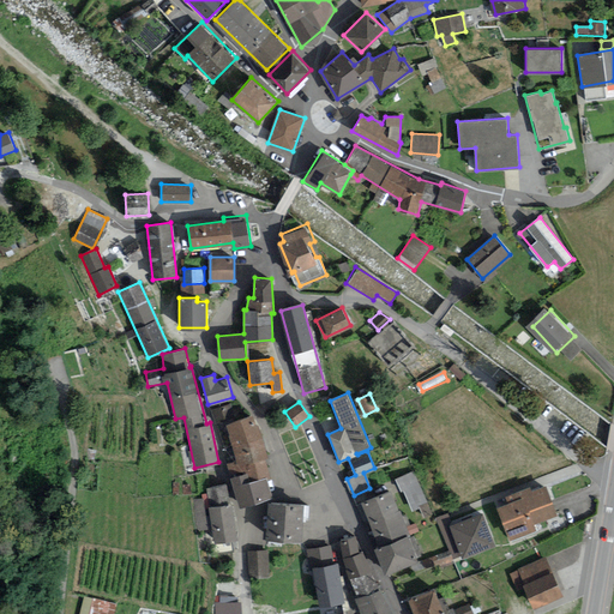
[(230,403),(211,409),(215,423),(235,417),(230,403)]
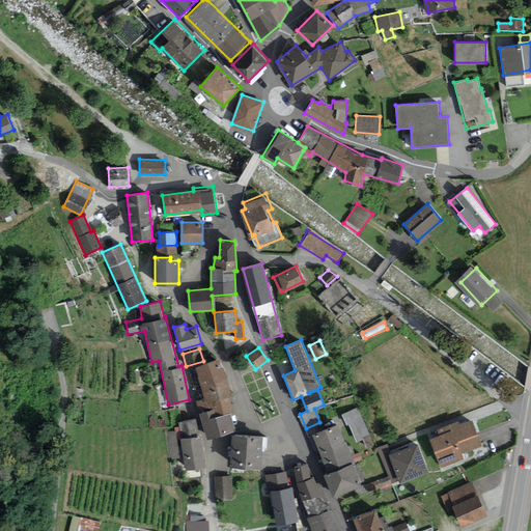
[(204,398),(197,401),(201,413),(214,409),(217,416),(230,412),(230,414),(234,413),(229,395),(231,395),(219,358),(196,366),(204,398)]
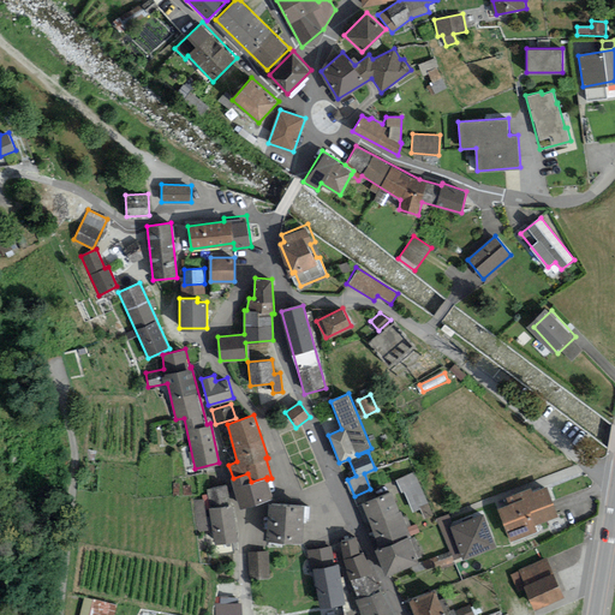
[(411,509),(428,505),(419,472),(402,477),(411,509)]
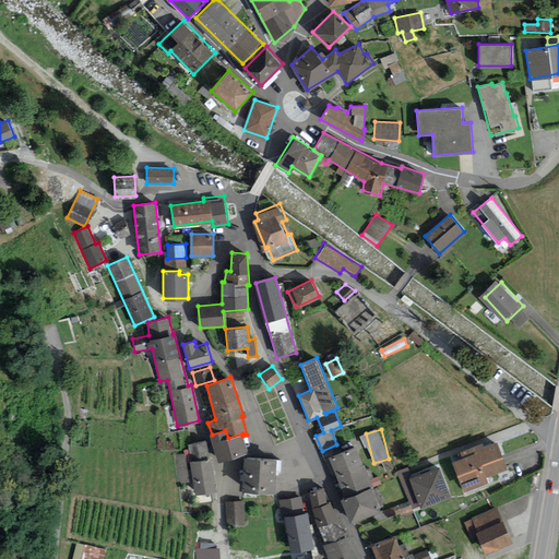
[(212,435),(210,435),(217,461),(248,451),(242,436),(242,433),(228,438),(225,430),(212,435)]
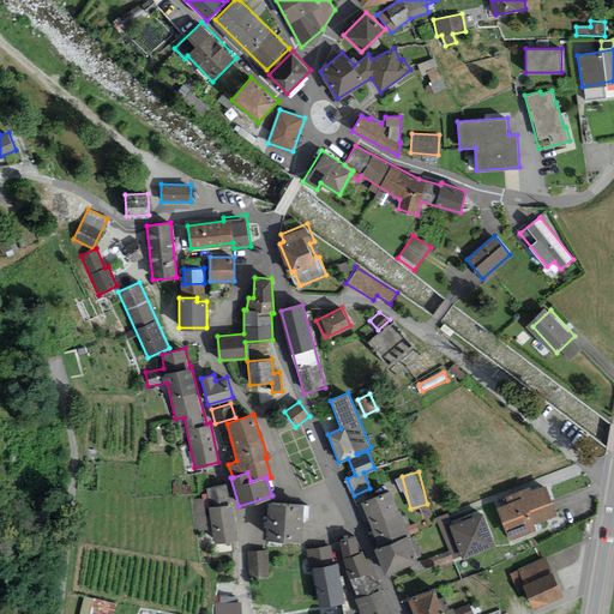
[(205,488),(209,513),(208,513),(204,497),(191,499),(196,531),(212,528),(215,541),(236,539),(232,504),(228,504),(226,485),(205,488)]
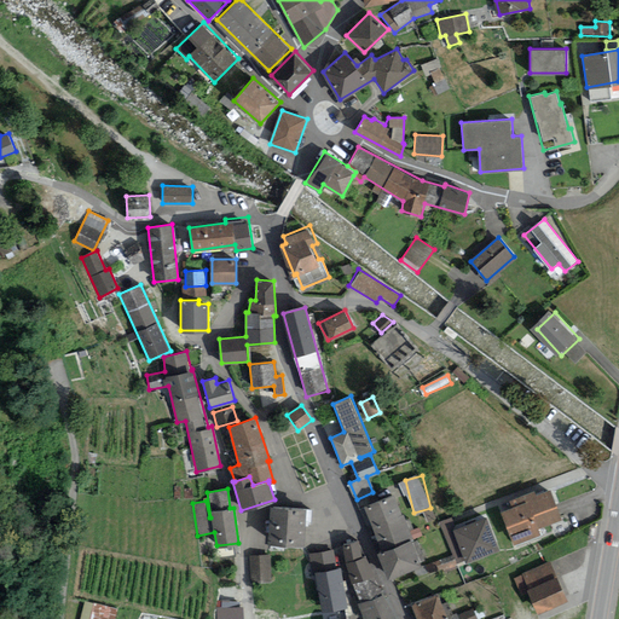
[(513,508),(501,513),(515,544),(542,533),(541,528),(562,519),(550,489),(536,495),(534,491),(510,502),(513,508)]
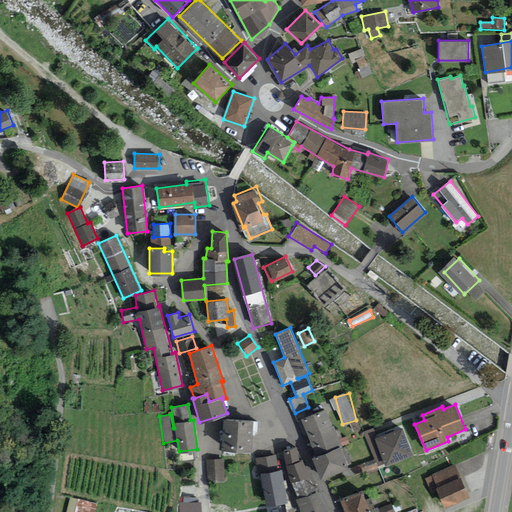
[(326,407),(299,418),(313,454),(311,455),(320,479),(349,468),(340,445),(343,445),(334,424),(332,424),(326,407)]
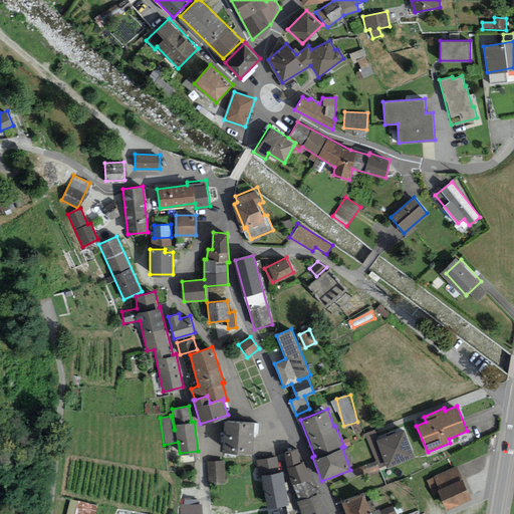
[(254,422),(224,420),(222,450),(252,452),(254,422)]
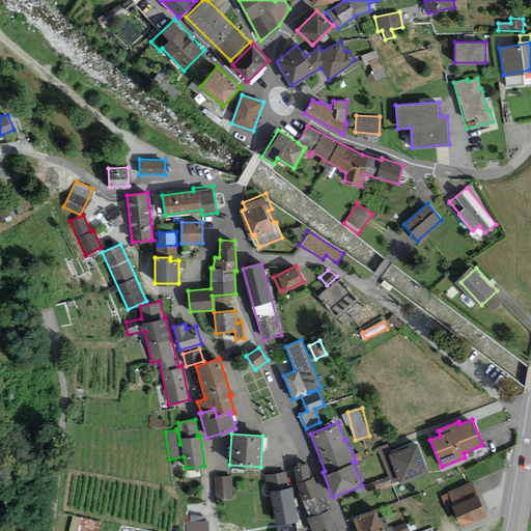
[(387,444),(378,448),(392,483),(398,480),(399,483),(429,471),(417,441),(390,452),(387,444)]
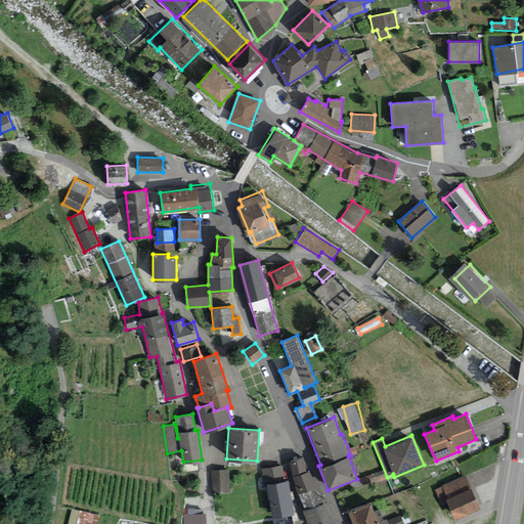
[(304,457),(291,461),(294,478),(306,509),(303,510),(308,523),(328,523),(337,521),(330,505),(328,505),(326,501),(325,501),(310,471),(307,472),(304,457)]
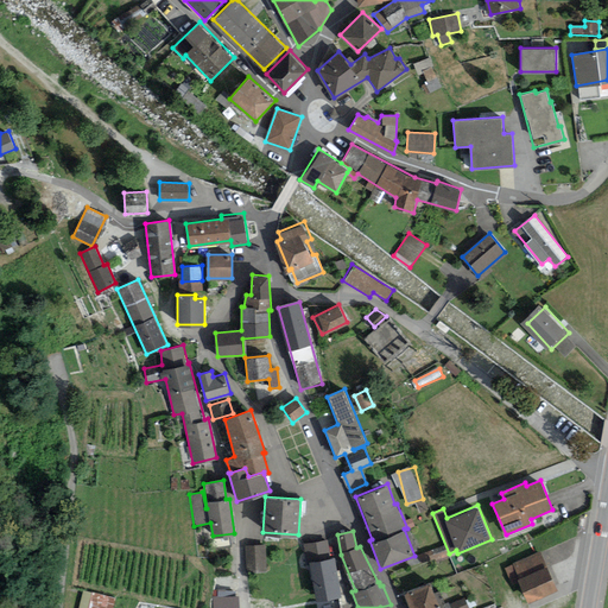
[(328,539),(304,544),(308,563),(310,562),(316,601),(343,596),(336,555),(330,556),(328,539)]
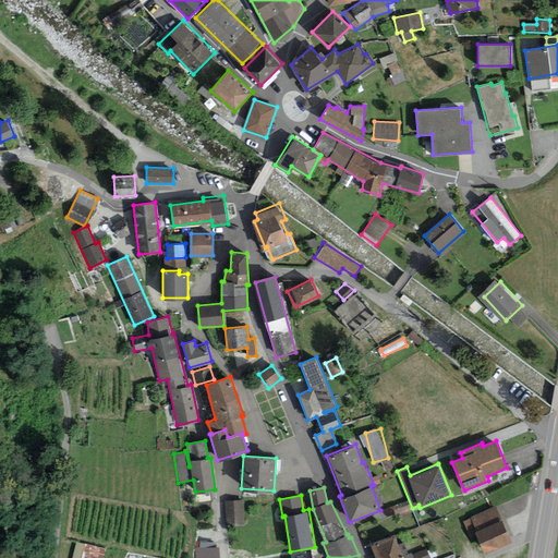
[(243,499),(225,500),(227,524),(245,523),(243,499)]
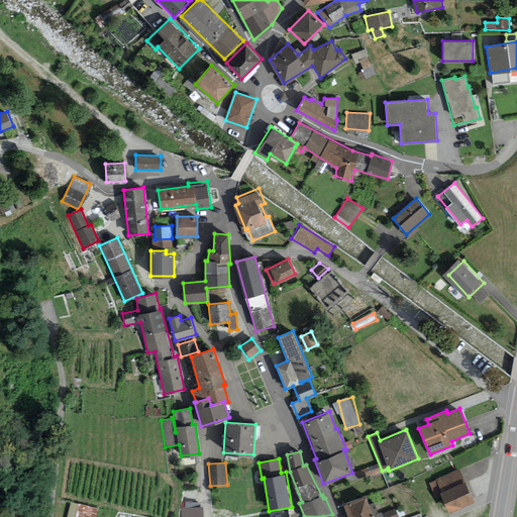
[(435,497),(442,494),(449,511),(473,500),(459,469),(435,479),(436,481),(429,484),(435,497)]
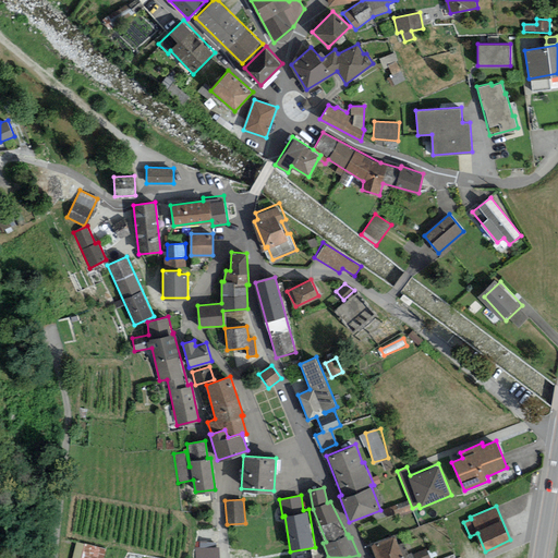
[(404,557),(395,535),(371,545),(376,557),(404,557)]
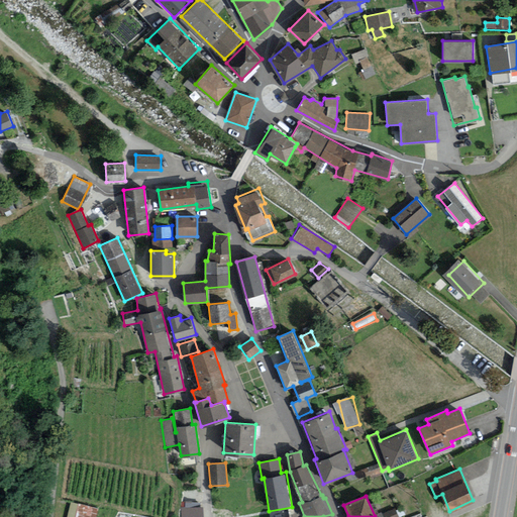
[(95,516),(97,509),(78,506),(76,516),(95,516)]
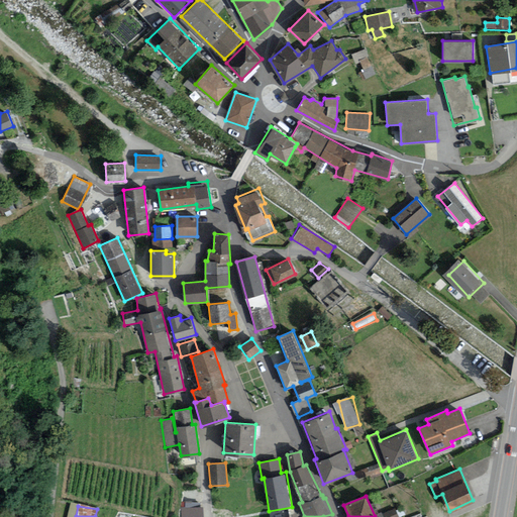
[(204,516),(204,507),(181,508),(181,516),(204,516)]
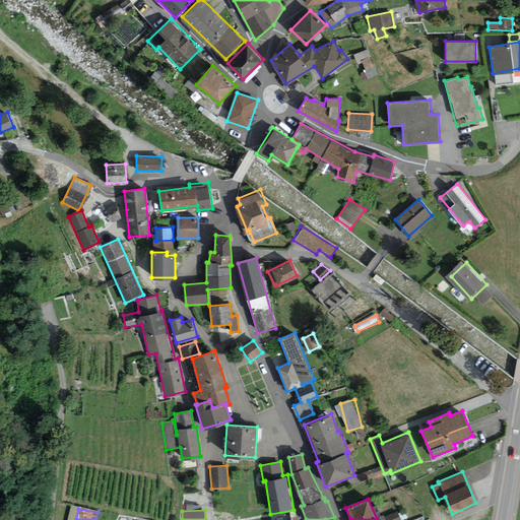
[(401,519),(398,511),(384,517),(385,519),(401,519)]
